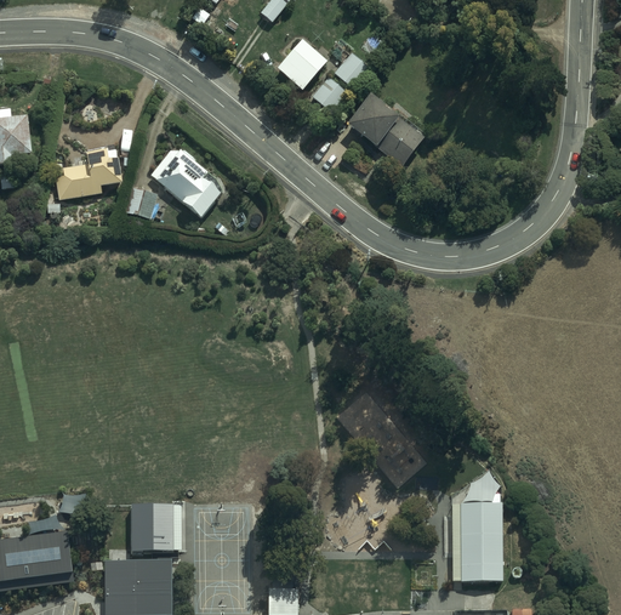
[(272,0),(262,12),(272,22),(291,0),(272,0)]
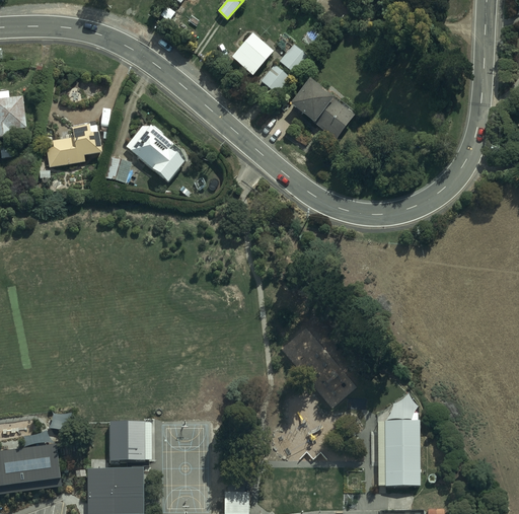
[(262,44),(252,35),(231,58),(252,77),(274,56),(271,53),(271,52),(262,43),(262,44)]
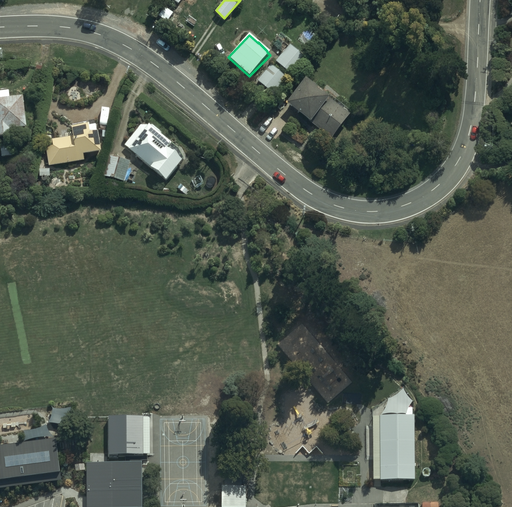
[(289,45),(275,60),(288,73),(302,58),(289,45)]
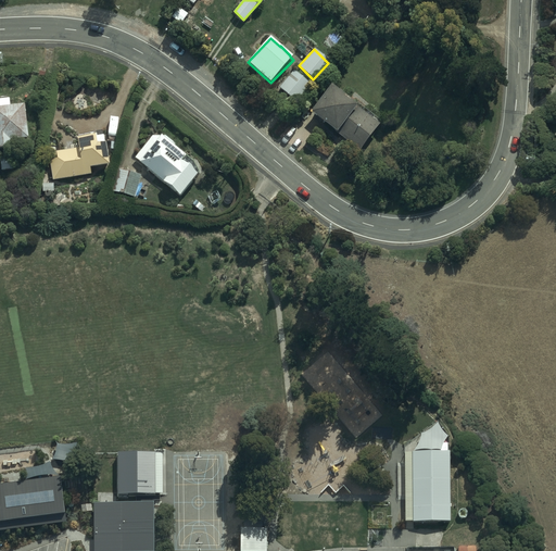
[(51,66),(39,64),(37,79),(49,82),(51,66)]
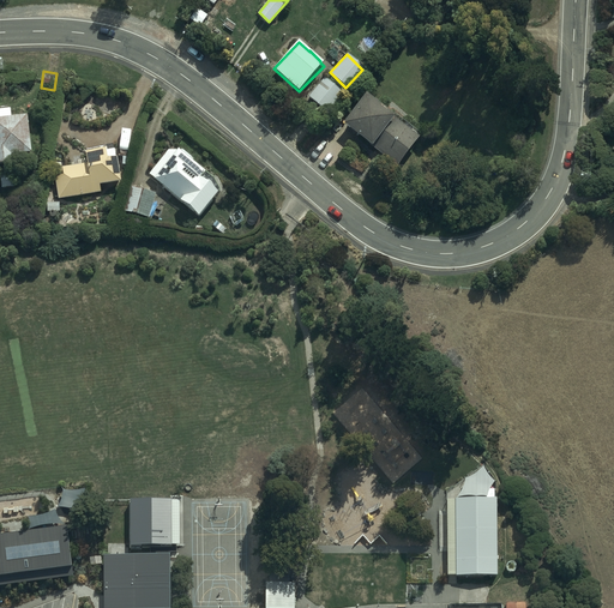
[(325,78),(308,95),(326,112),(342,95),(325,78)]
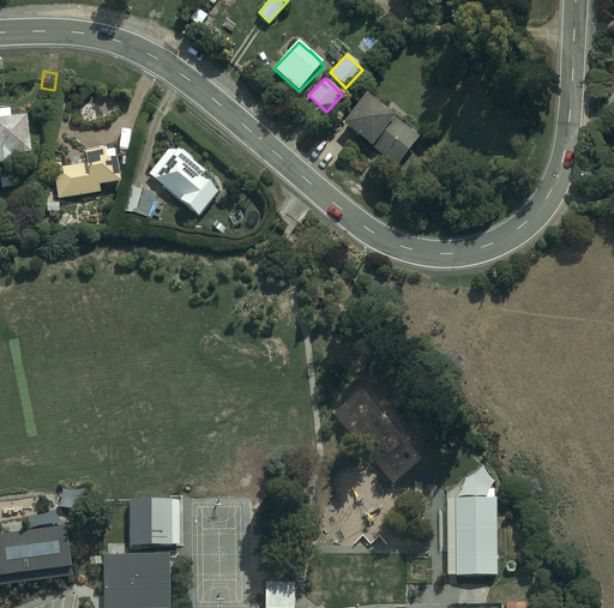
[(366,95),(344,121),(373,144),(374,142),(398,161),(420,134),(396,115),(395,118),(366,95)]
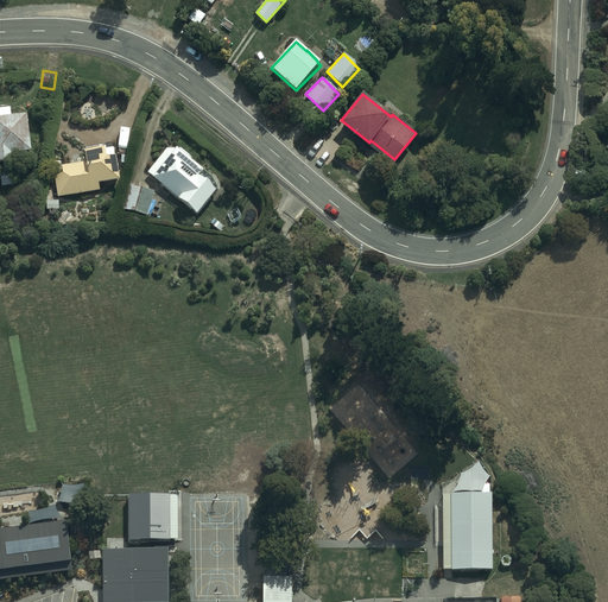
[(0,150),(32,147),(27,108),(12,111),(11,102),(0,103),(0,150)]
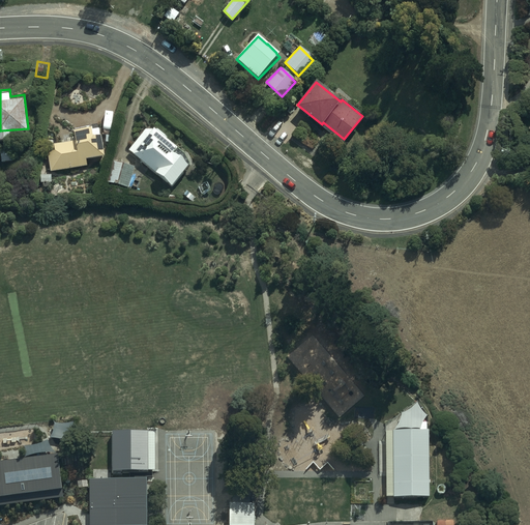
[(46,147),(50,169),(86,163),(85,154),(102,151),(98,124),(91,125),(91,122),(71,125),(74,137),(52,140),(52,146),(46,147)]
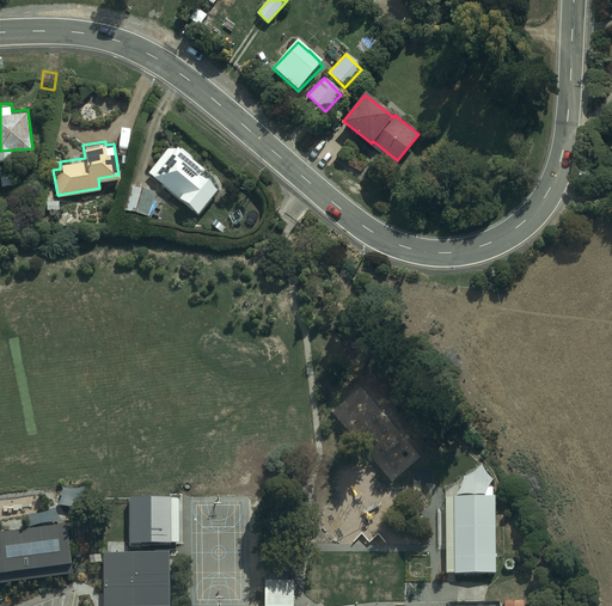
[(220,183),(214,172),(181,145),(167,146),(148,170),(200,210),(221,184),(220,183)]
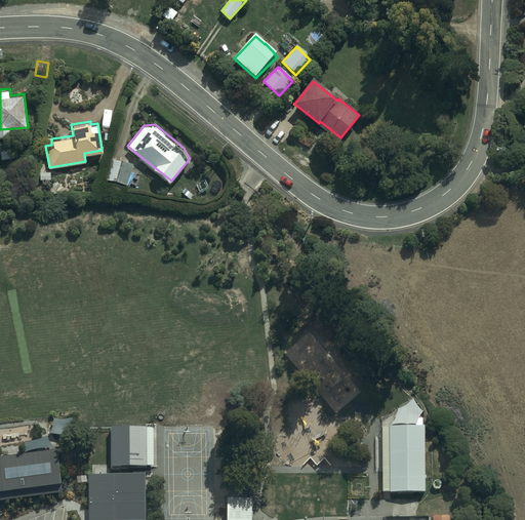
[(128,186),(133,165),(114,159),(108,180),(128,186)]
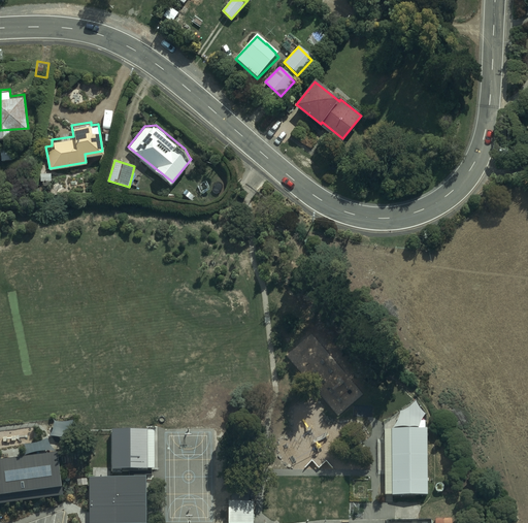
[(425,428),(384,429),(386,494),(427,493),(425,428)]
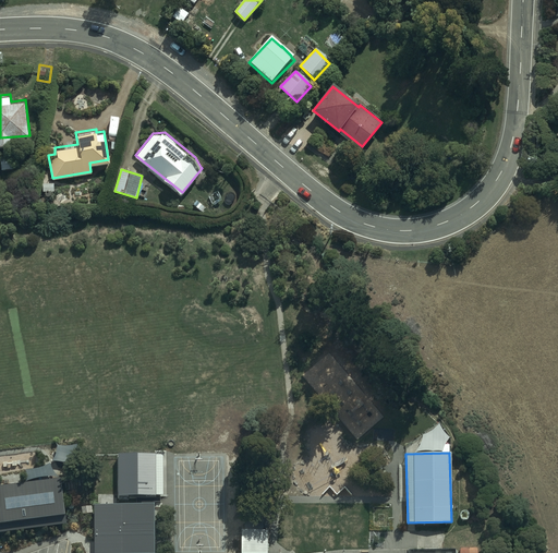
[(0,529),(67,521),(67,516),(61,477),(0,483),(0,529)]
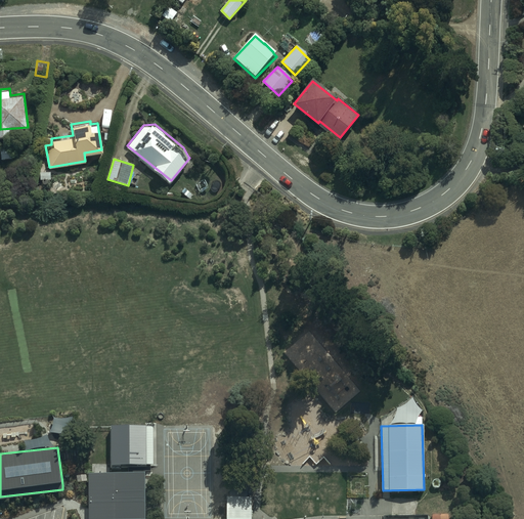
[(354,468),(302,469),(303,499),(354,498),(354,468)]
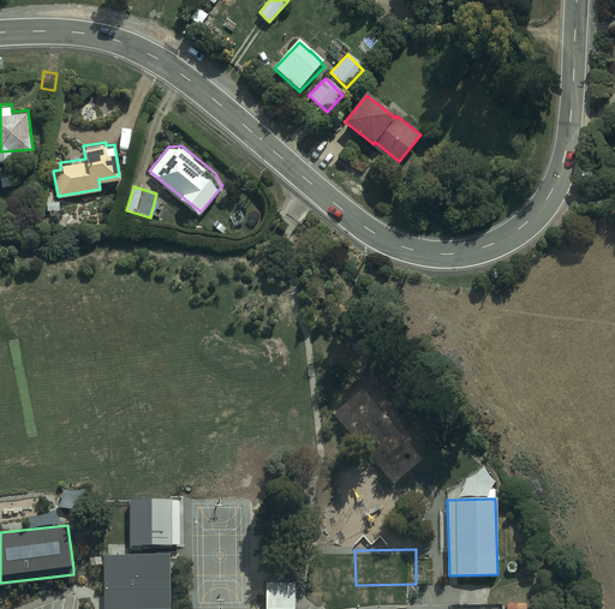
[(171,608),(171,555),(103,555),(103,608),(171,608)]
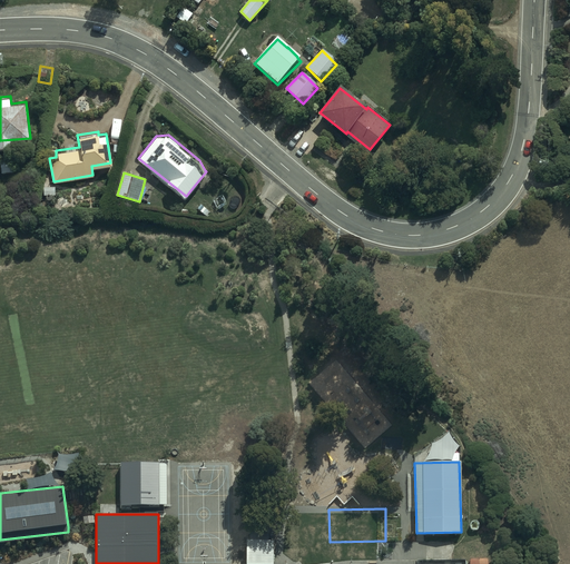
[(489,563),(489,551),(470,551),(470,563),(489,563)]
